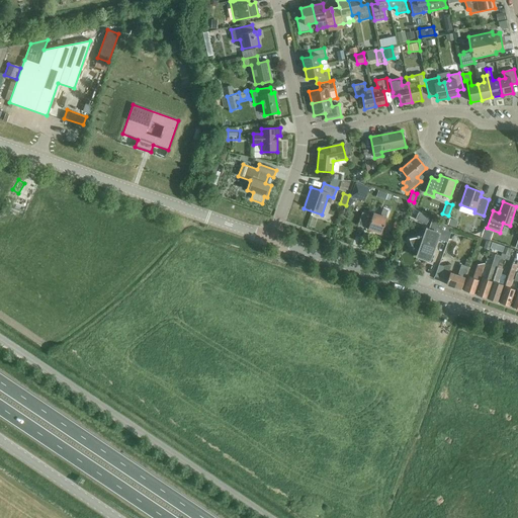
[(367,229),(380,234),(389,211),(382,209),(380,216),(373,213),(367,229)]
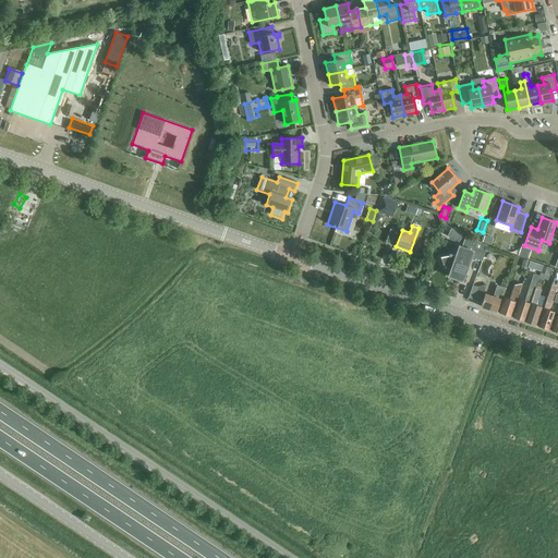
[(449,237),(464,239),(465,229),(451,227),(449,237)]
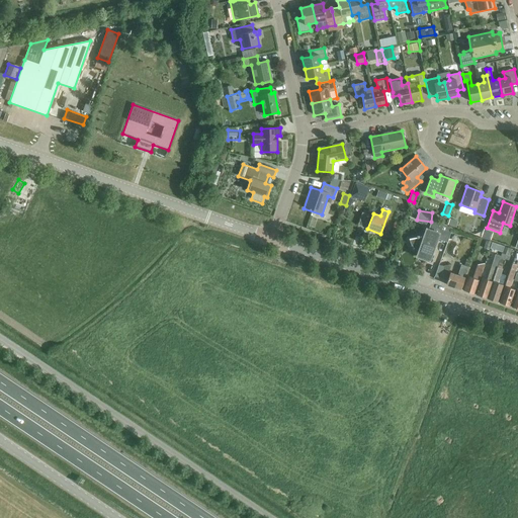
[(357,226),(365,228),(369,214),(362,212),(357,226)]
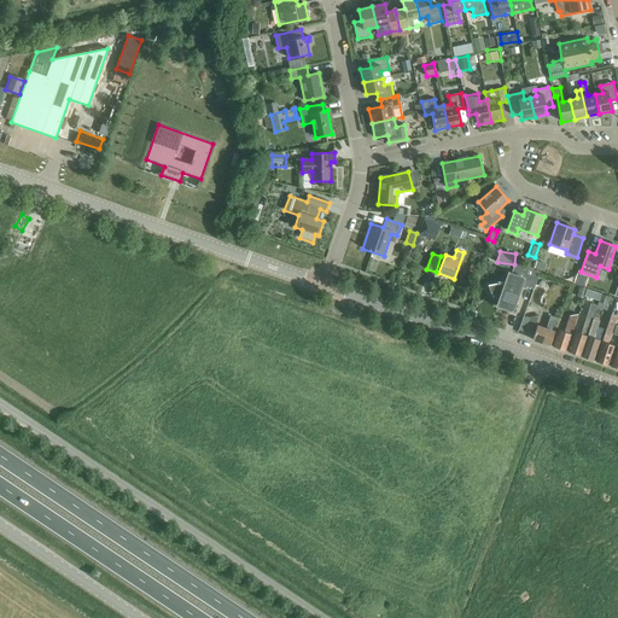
[(534,290),(540,273),(516,261),(511,275),(509,275),(507,281),(490,285),(491,291),(496,296),(501,299),(499,305),(511,310),(520,285),(534,290)]
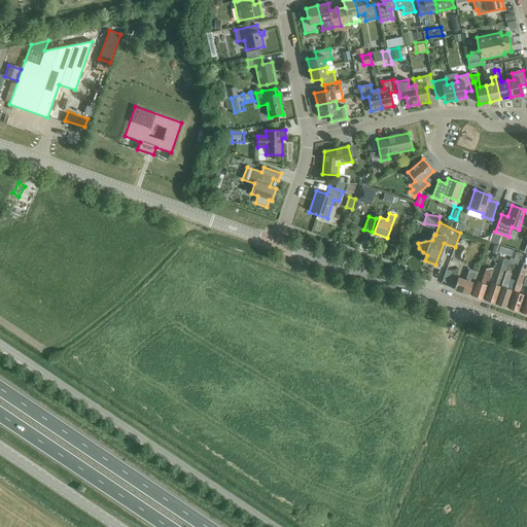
[(485,301),(495,304),(505,273),(510,261),(504,259),(496,282),(497,282),(496,285),(491,283),(485,301)]
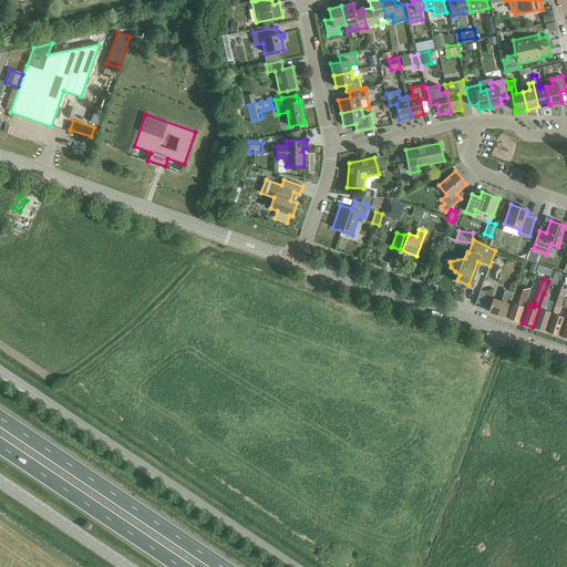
[(566,289),(562,288),(559,294),(546,331),(558,336),(564,317),(558,316),(566,290),(566,289)]
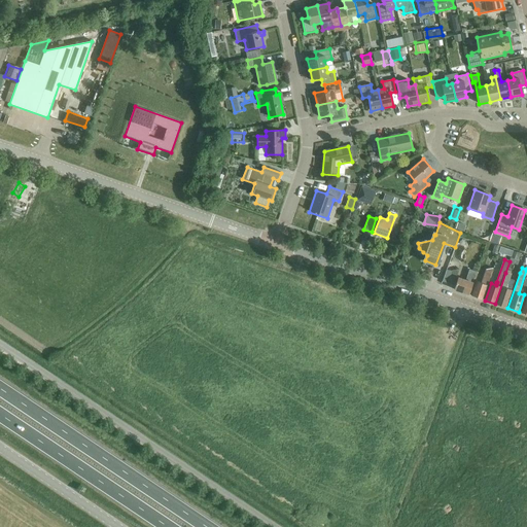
[(493,269),(487,270),(482,283),(477,281),(471,295),(483,300),(493,269)]
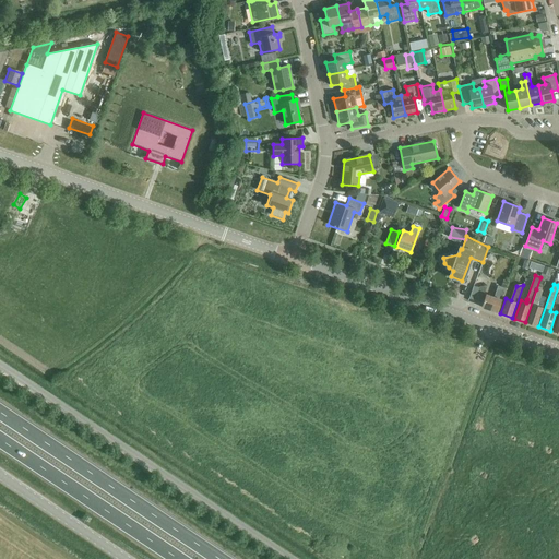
[(474,300),(480,302),(486,286),(478,288),(474,300)]
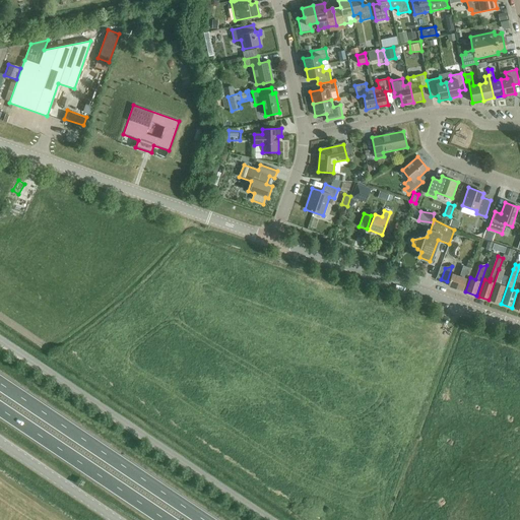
[(462,291),(470,268),(463,266),(459,277),(452,274),(448,286),(462,291)]
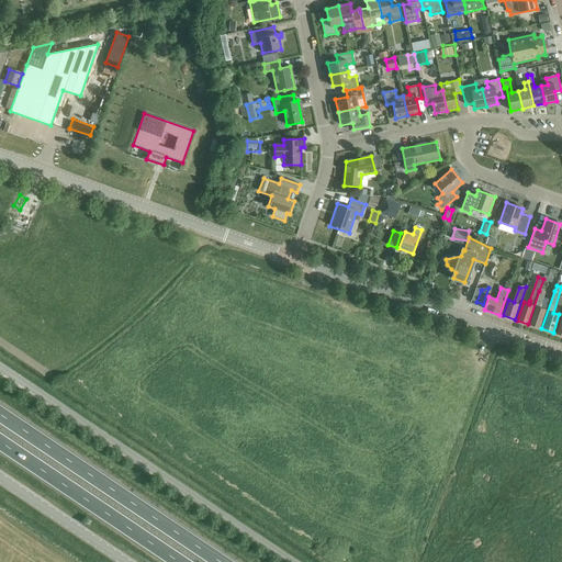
[(539,291),(528,324),(539,328),(548,300),(543,299),(546,293),(539,291)]
